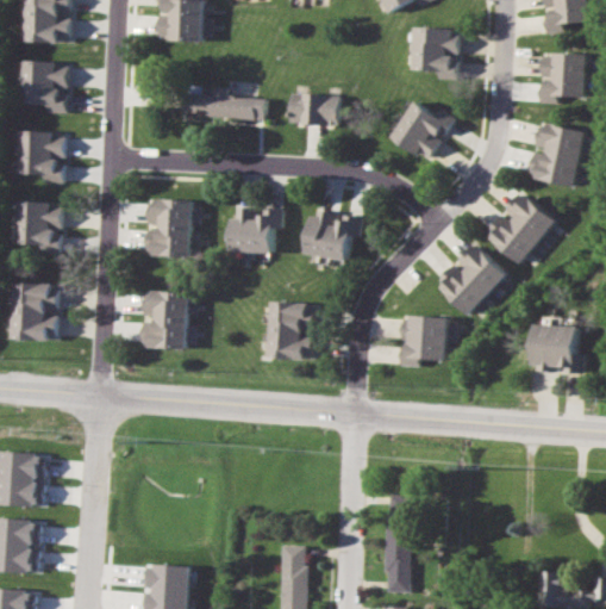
[(69,42),(69,0),(24,0),(24,41),(69,42)]
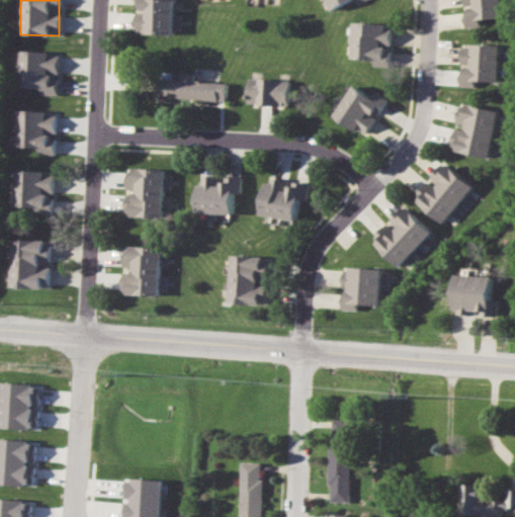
[(172,0),(139,0),(139,13),(134,13),(133,33),(171,34),(172,0)]
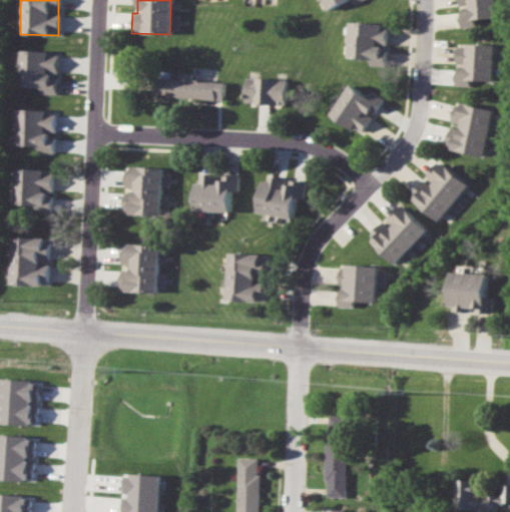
[(318,0),(323,11),(348,0),(350,5),(360,0),(318,0)]
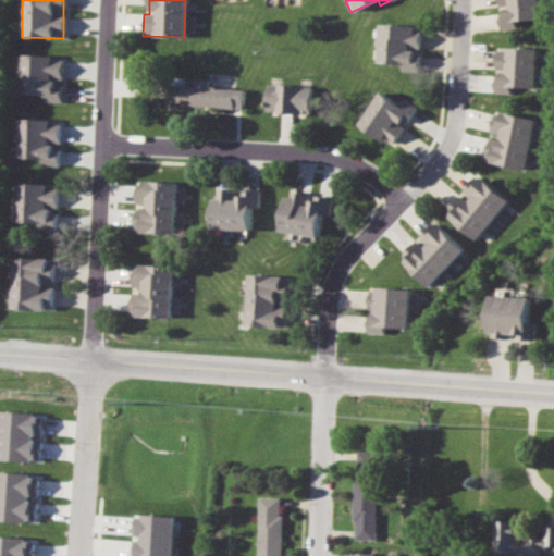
[(539,20),(537,0),(495,0),(497,29),(519,27),(518,22),(539,20)]
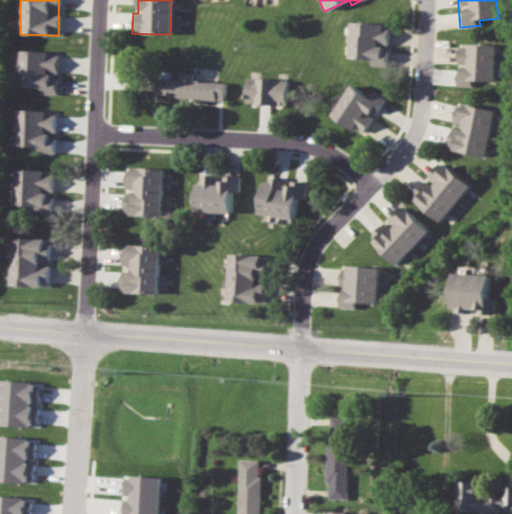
[(378,23),(346,22),(345,58),(368,59),(368,66),(384,67),(385,47),(377,46),(378,23)]
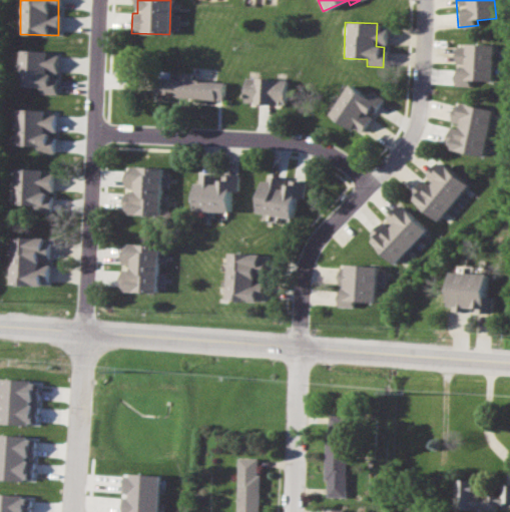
[(494,45),(455,44),(455,68),(454,86),(470,86),(470,80),(494,81),(494,45)]
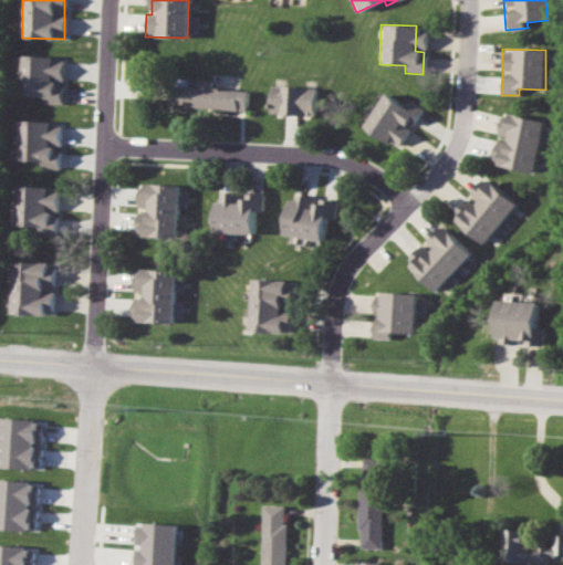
[(61,104),(61,61),(52,61),(52,56),(20,55),(19,96),(42,96),(41,104),(61,104)]
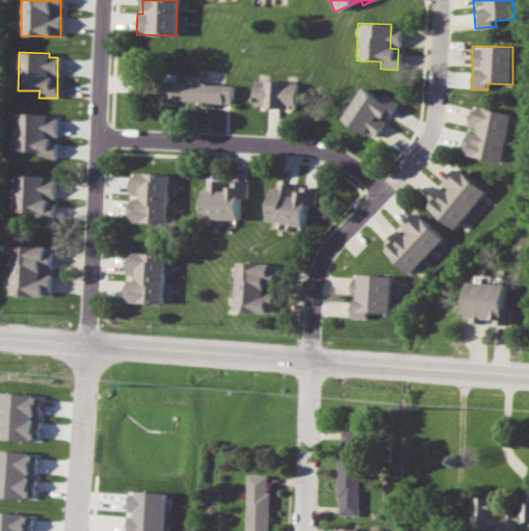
[(230,104),(230,85),(196,84),(196,76),(186,76),(186,82),(160,81),(159,96),(181,97),(181,103),(230,104)]
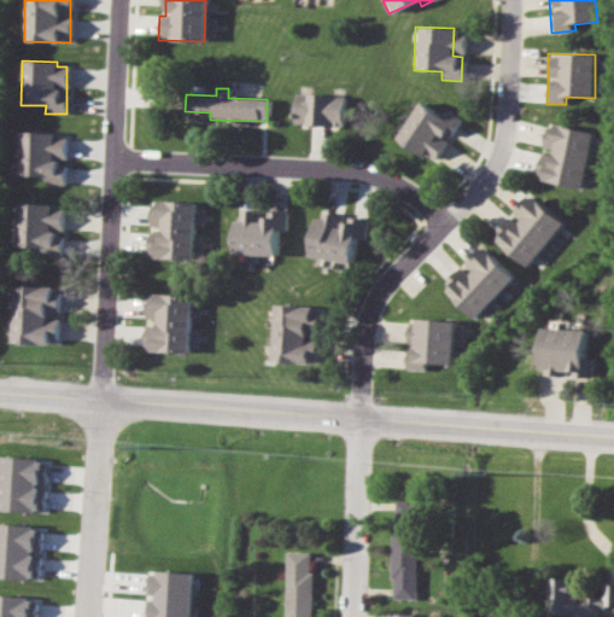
[(340,127),(341,95),(292,94),(291,124),(340,127)]
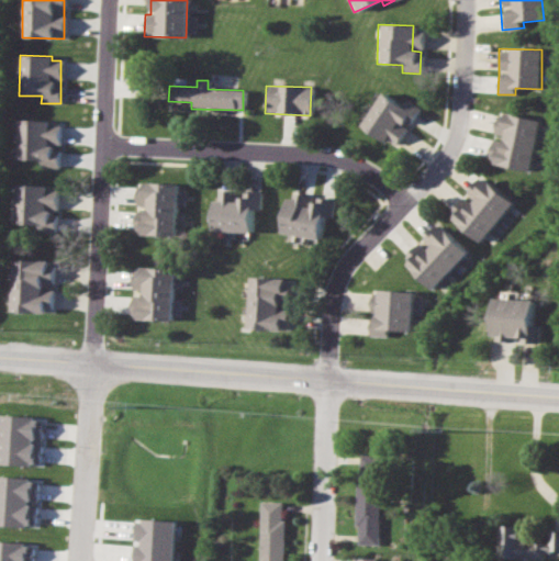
[(358,125),(393,148),(417,109),(403,100),(400,105),(379,92),(358,125)]
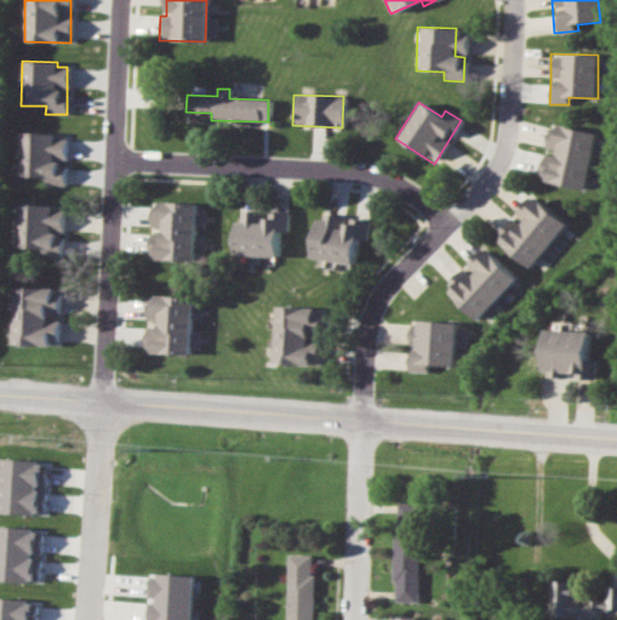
[(596,134),(553,124),(547,152),(544,152),(540,180),(586,189),(596,134)]
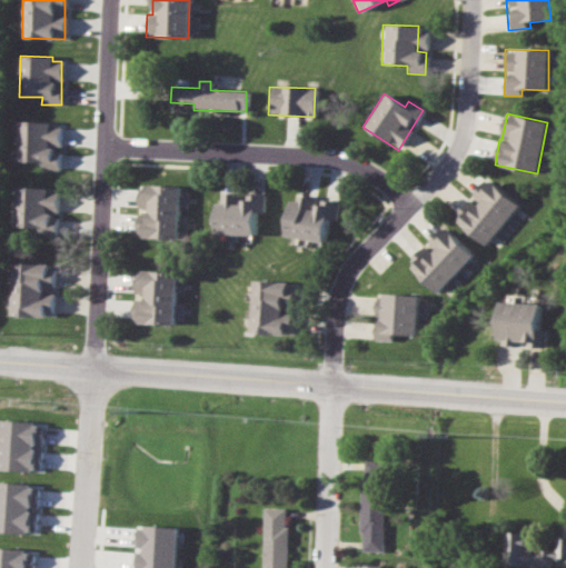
[(59,123),(17,122),(16,161),(39,162),(39,170),(58,170),(58,149),(59,149),(59,123)]
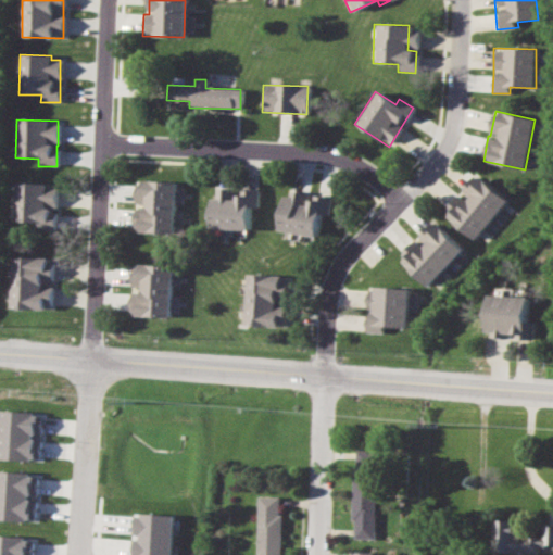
[(477,241),(507,200),(475,175),(443,215),(477,241)]
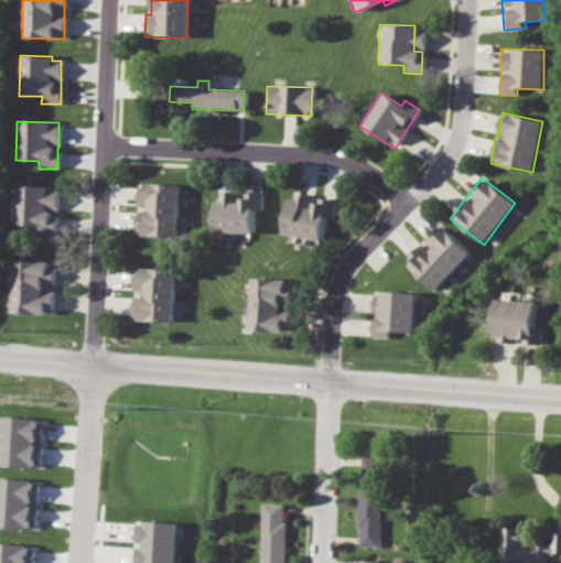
[(175,237),(177,185),(136,184),(135,206),(146,207),(146,214),(135,214),(133,236),(175,237)]
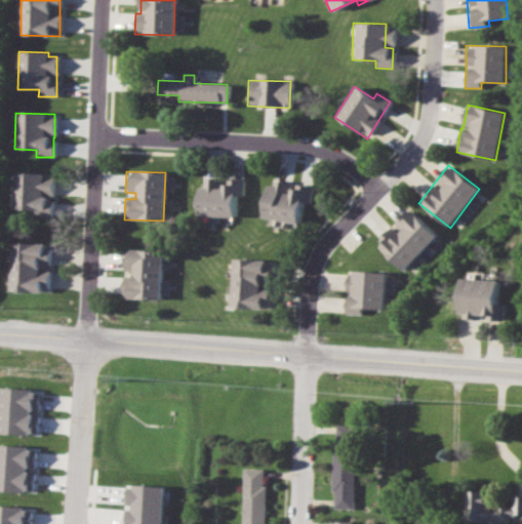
[(12,210),(34,211),(34,218),(51,218),(51,199),(52,174),(13,173),(12,210)]
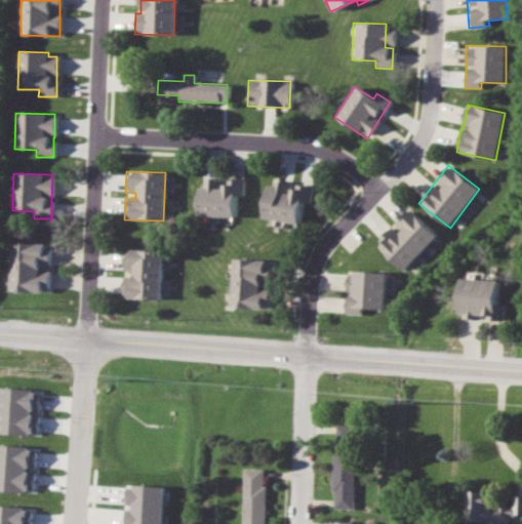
[(234,218),(235,197),(241,197),(242,179),(234,179),(234,186),(218,186),(218,178),(199,178),(198,216),(234,218)]
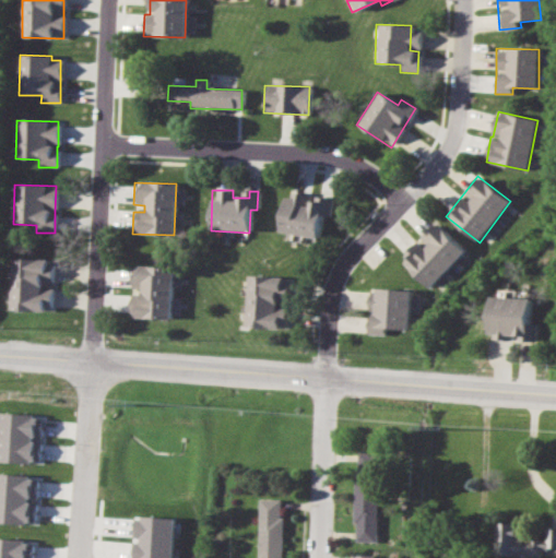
[(279,234),(318,239),(321,216),(329,217),(331,200),(322,199),(321,203),(306,201),(307,196),(294,194),(293,199),(283,198),(279,234)]
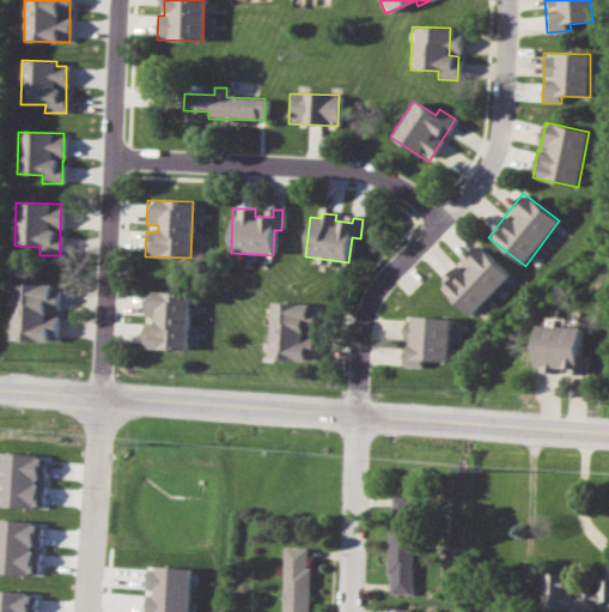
[(510,277),(476,244),(457,265),(457,264),(438,284),(472,316),(510,277)]
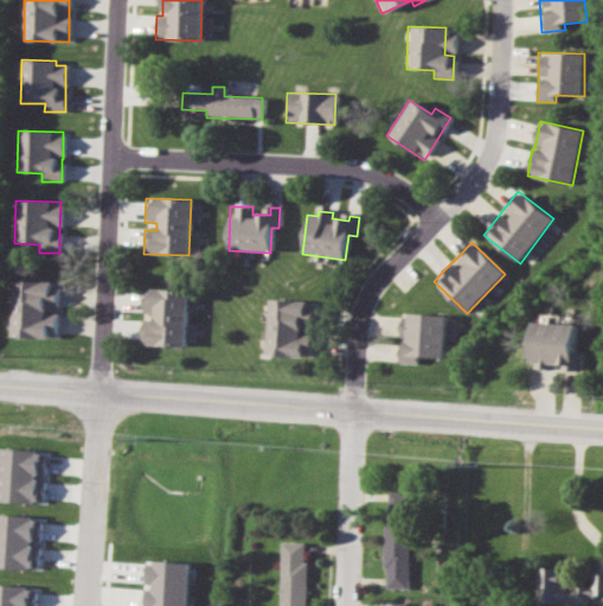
[(56,284),(11,281),(10,337),(53,338),(56,284)]
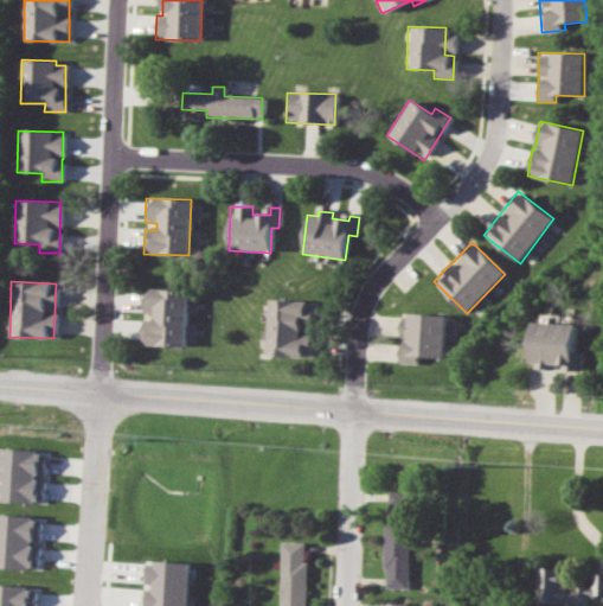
[(186,291),(141,288),(139,345),(184,346),(186,291)]
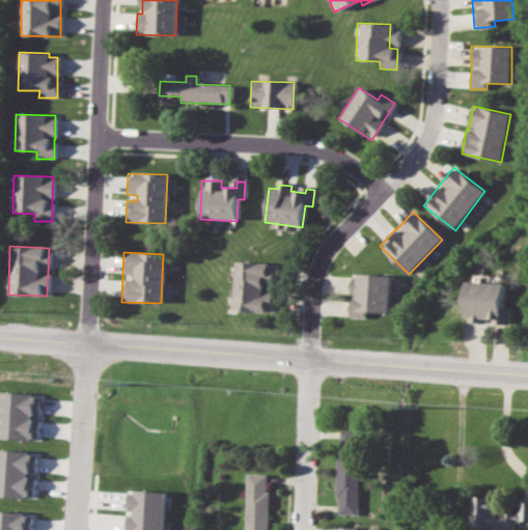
[(272,263),(232,261),(231,310),(270,312),(272,263)]
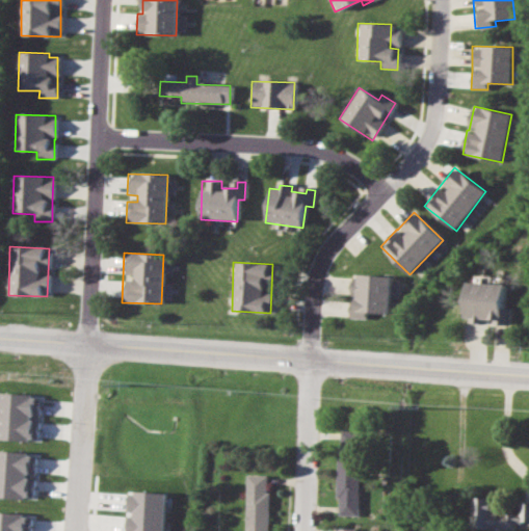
[(350,275),(349,318),(366,319),(366,313),(390,314),(391,276),(350,275)]
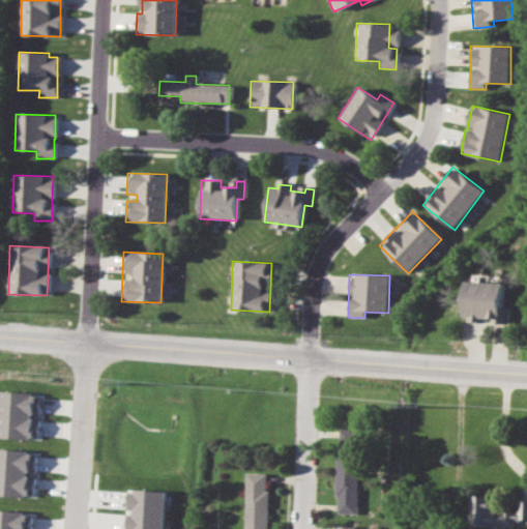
[(500,306),(501,283),(464,282),(463,322),(506,323),(507,307),(500,306)]
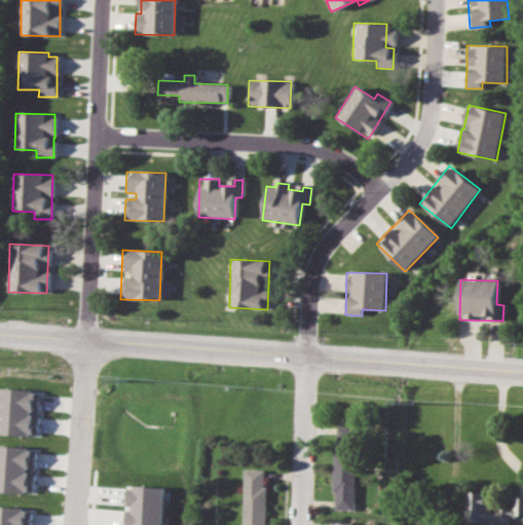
[(0,435),(35,437),(36,414),(37,414),(38,391),(0,389),(0,435)]
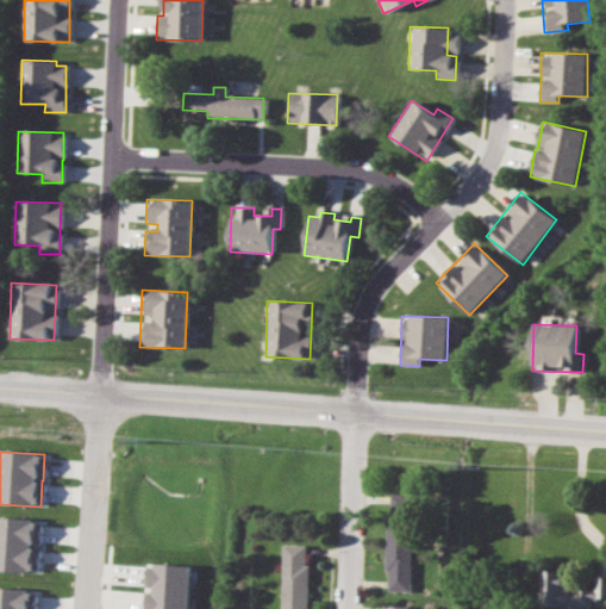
[(382,591),(410,592),(412,495),(385,493),(382,591)]
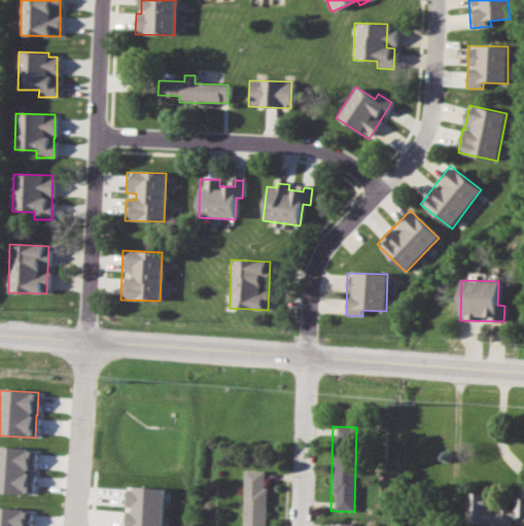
[(0,493),(31,494),(32,472),(34,449),(0,448),(0,493)]
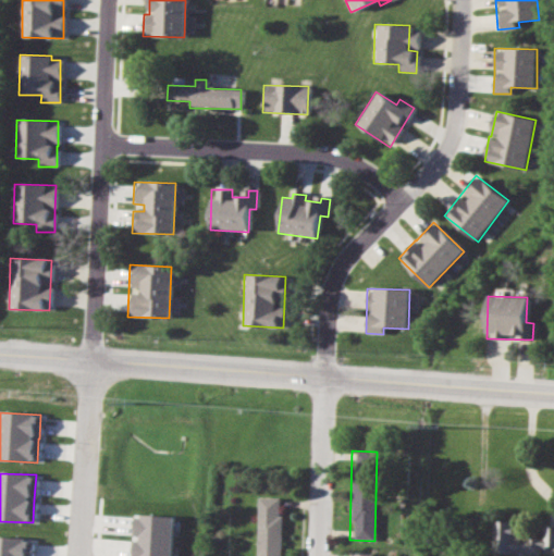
[(277,555),(279,497),(255,497),(253,555),(277,555)]
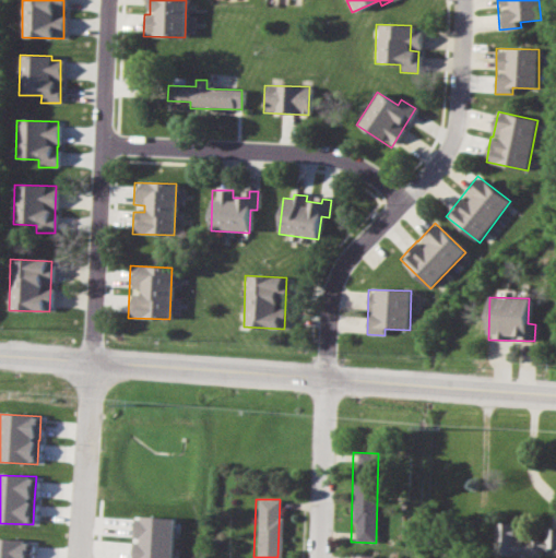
[(172,557),(174,520),(132,518),(131,541),(130,541),(129,557),(172,557)]
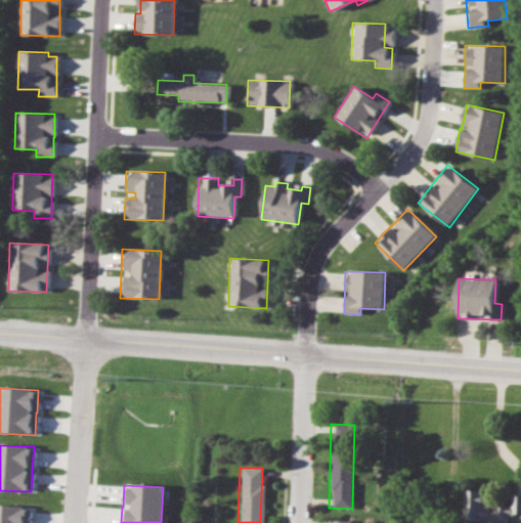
[(520,495),(509,495),(509,506),(486,505),(486,490),(462,490),(461,521),(505,522),(505,514),(520,514),(520,495)]
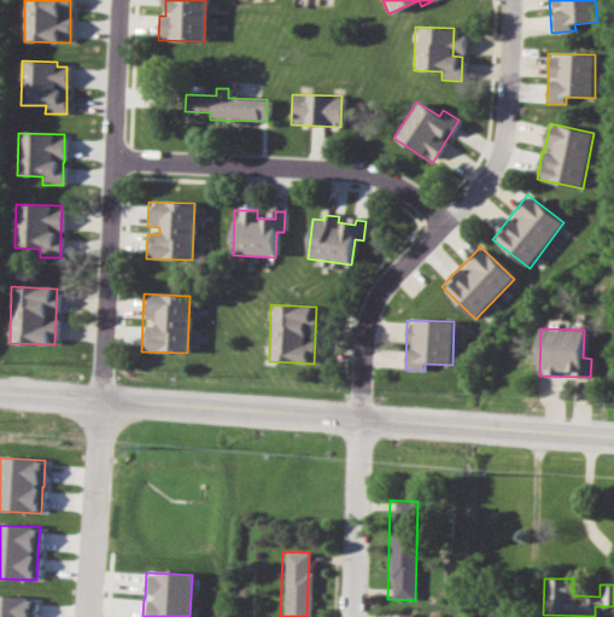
[(33,616),(34,598),(0,597),(0,616),(33,616)]
